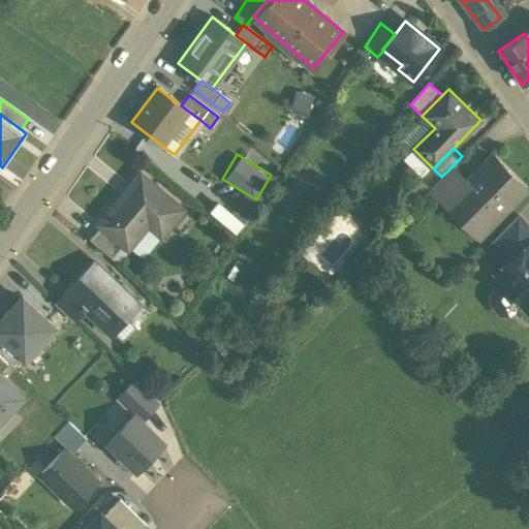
[(524,191),(490,157),(466,182),(443,205),(444,207),(448,203),(480,232),(475,238),(477,239),(524,191)]
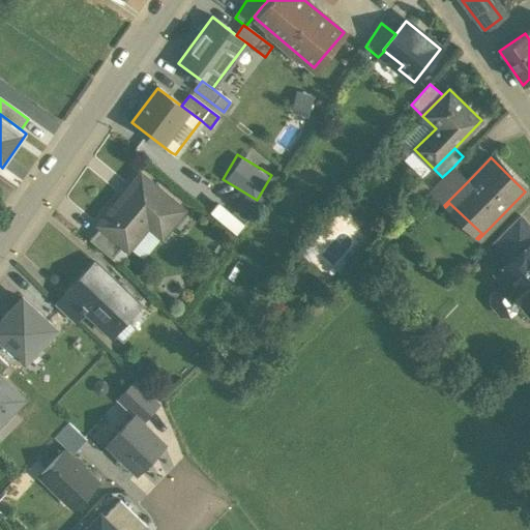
[(442,177),(430,190),(444,205),(467,182),(452,168),(442,177)]
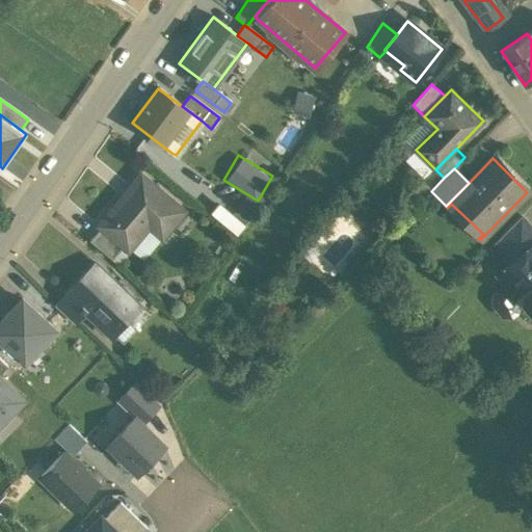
[(186,210),(141,174),(98,225),(100,228),(123,246),(128,251),(151,223),(165,235),(186,210)]
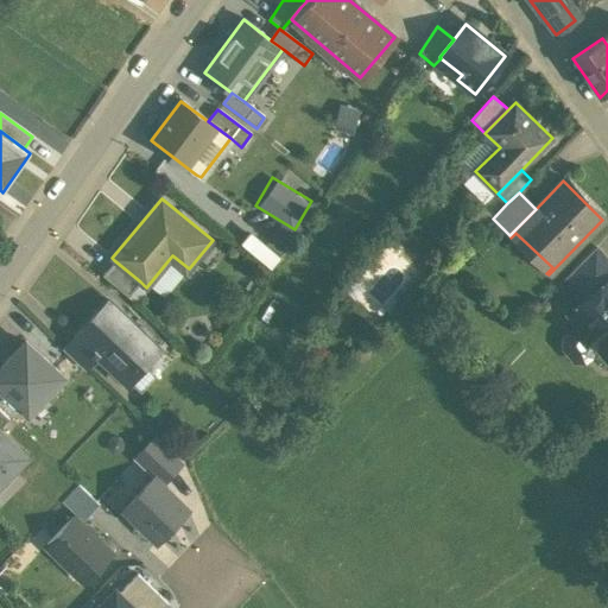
[(607,261),(595,247),(568,276),(587,298),(607,279),(607,261)]
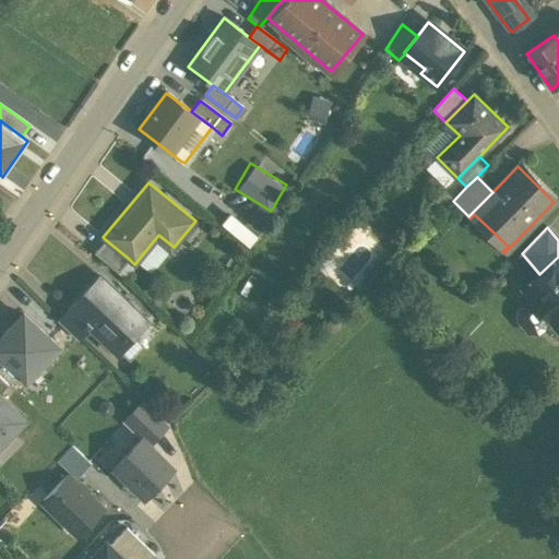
[(129,259),(105,239),(94,252),(118,272),(129,259)]
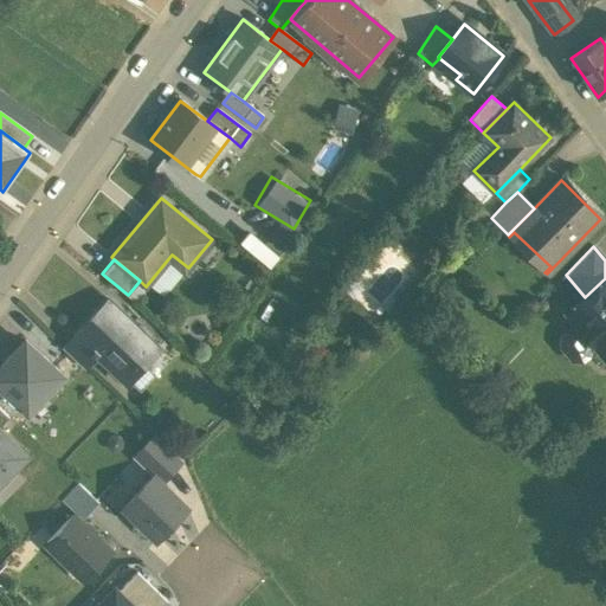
[(605,278),(585,297),(568,311),(579,323),(579,331),(590,345),(598,346),(605,355),(605,278)]
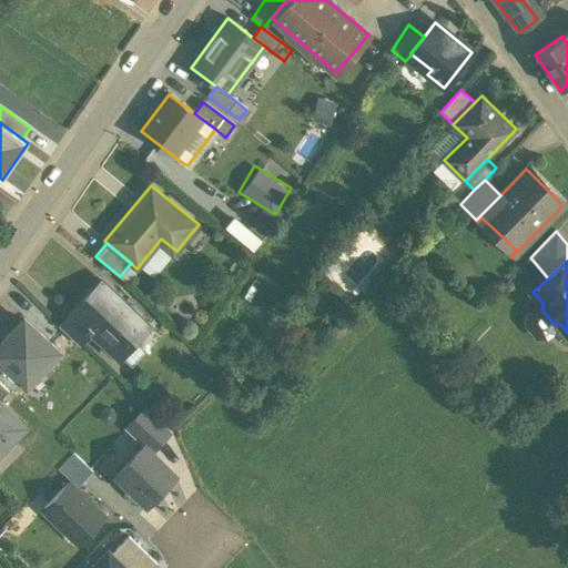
[(150,326),(102,281),(72,313),(71,313),(91,332),(91,333),(119,359),(150,326)]
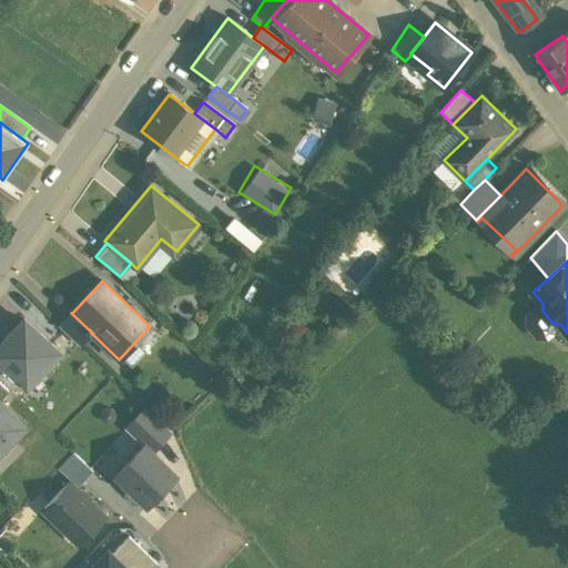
[(328,292),(344,305),(353,295),(337,282),(328,292)]
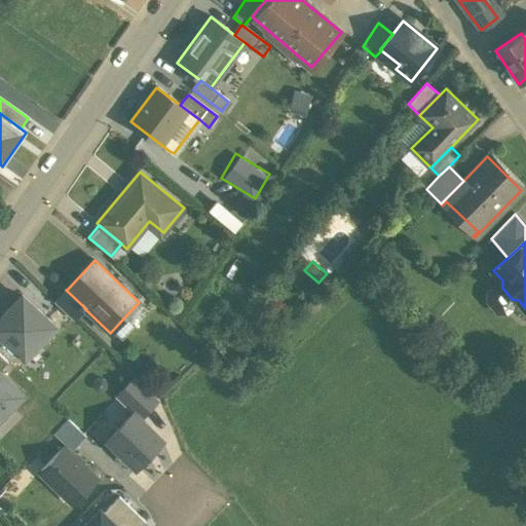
[(84,307),(66,290),(54,301),(73,320),(84,308),(84,307)]
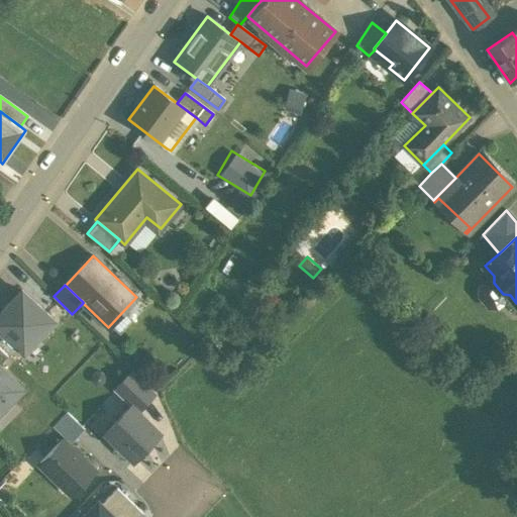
[(0,313),(0,326),(24,349),(53,318),(22,290),(0,313)]
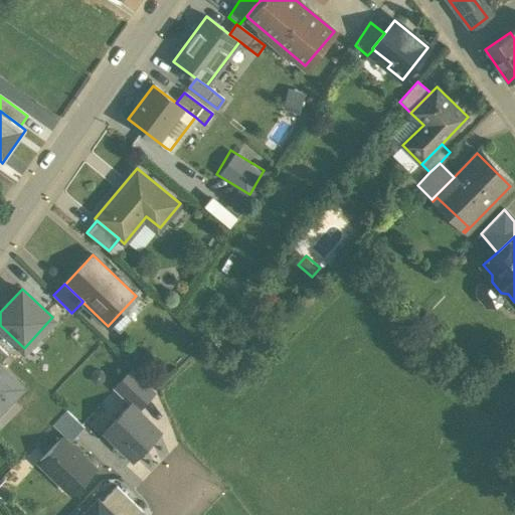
[(0,406),(21,384),(0,364),(0,406)]
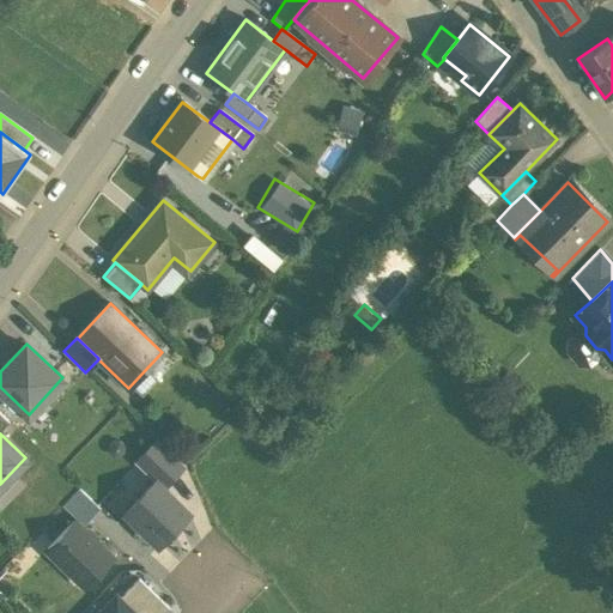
[(155,481),(162,489),(184,465),(158,439),(135,463),(155,481)]
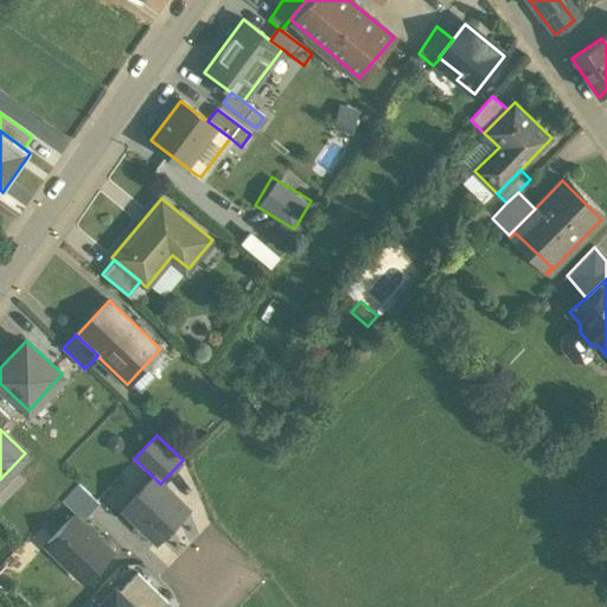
[(153,477),(125,508),(159,540),(187,509),(160,484),(153,477)]
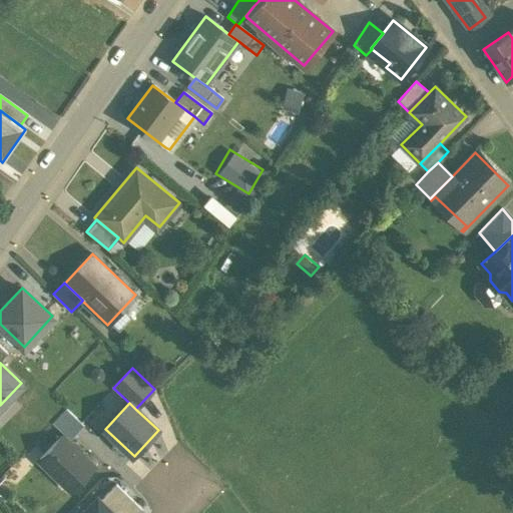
[(53,424),(70,440),(84,426),(66,409),(53,424)]
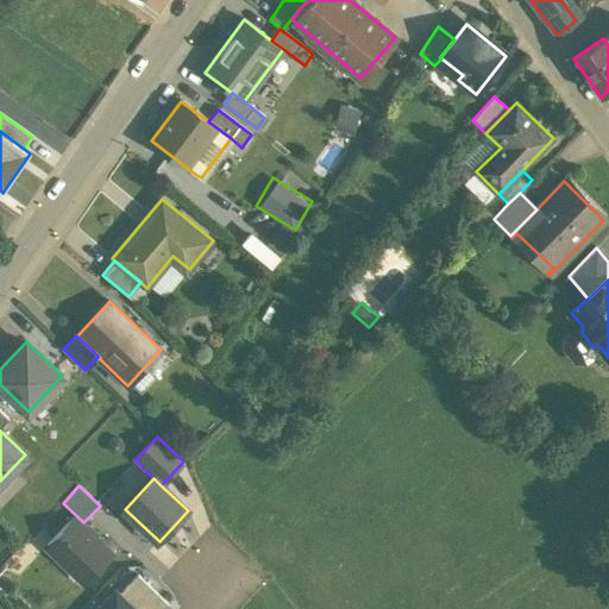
[(73,570),(86,583),(111,556),(71,519),(48,545),(58,556),(55,559),(70,572),(73,570)]
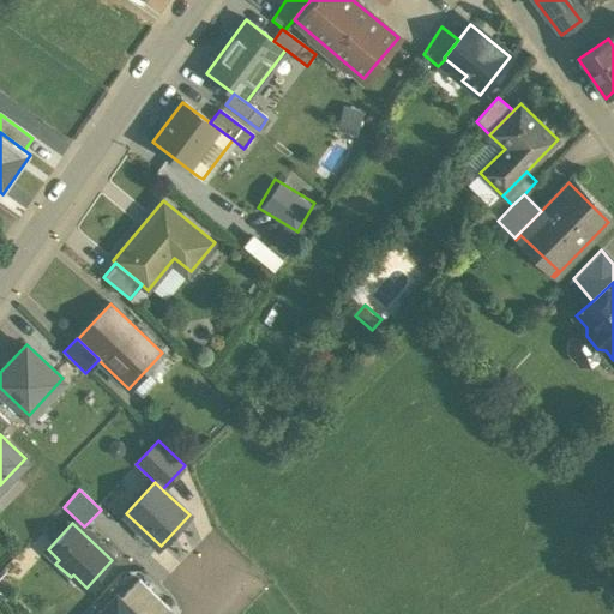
[(119,601),(132,613),(164,613),(170,609),(140,579),(119,601)]
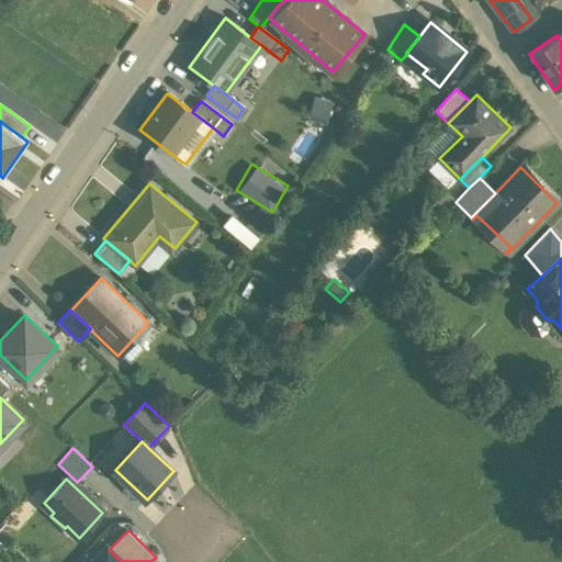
[(121,561),(109,550),(107,548),(92,561),(121,561)]
